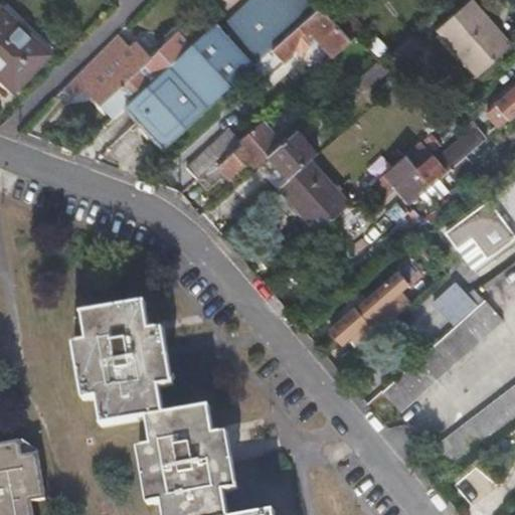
[(126,108),(165,151),(249,73),(254,68),(297,29),(305,22),(322,6),(315,0),(211,0),(226,14),(215,24),(202,36),(186,50),(172,64),(126,108)]
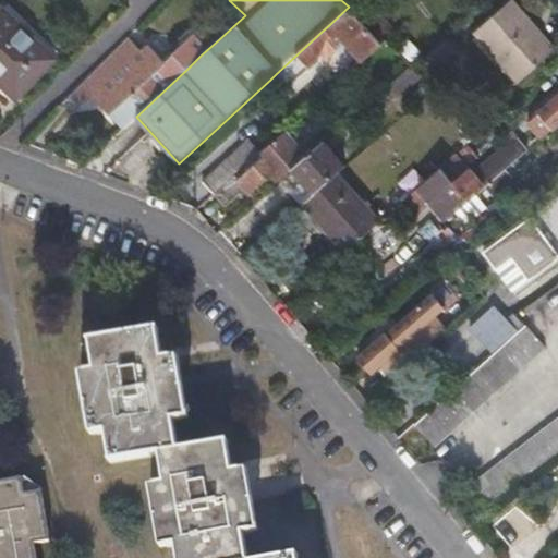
[(475,33),(519,82),(553,52),(509,3),(475,33)]
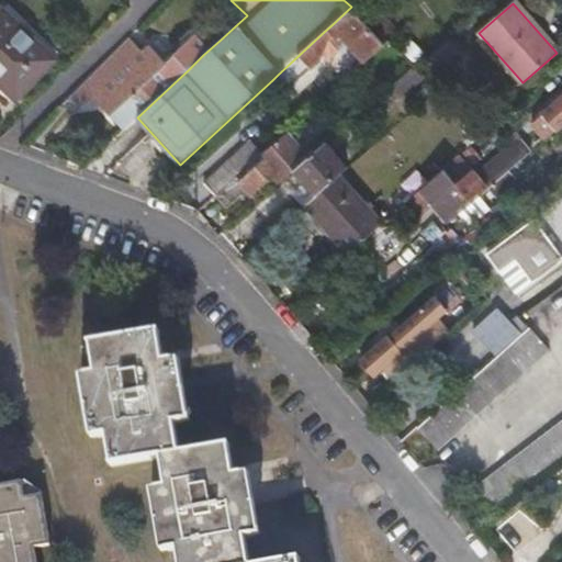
[(363,15),(382,36),(394,25),(375,4),(363,15)]
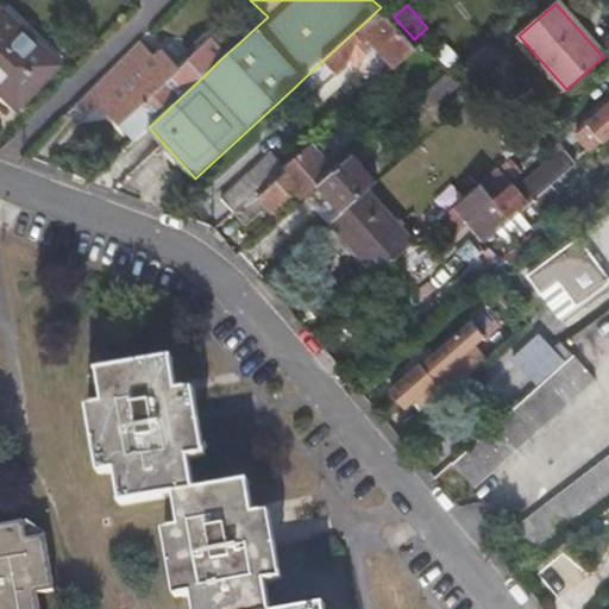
[(384,11),(381,7),(360,26),(396,66),(416,46),(384,11)]
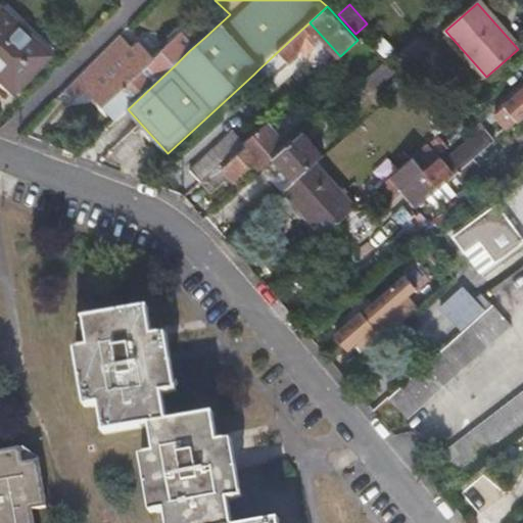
[(0,13),(0,78),(16,94),(52,57),(4,10),(0,13)]
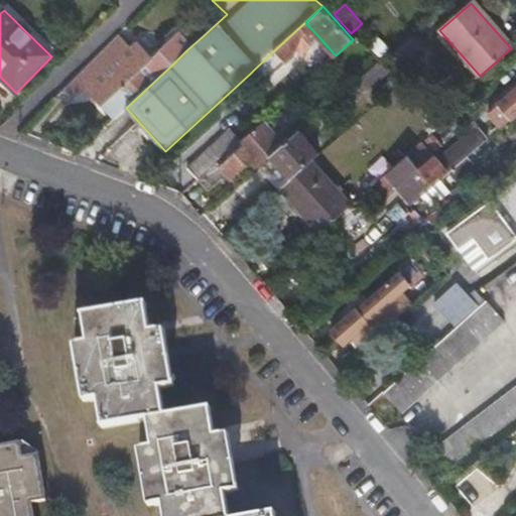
[(130,47),(119,35),(72,82),(83,93),(111,121),(126,108),(172,65),(186,50),(203,36),(189,22),(159,50),(151,58),(136,41),(130,47)]
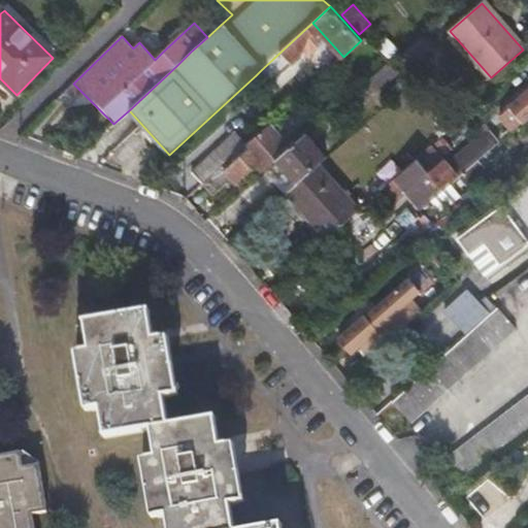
[(304,30),(261,70),(256,75),(267,88),(299,60),(309,36),(304,30)]
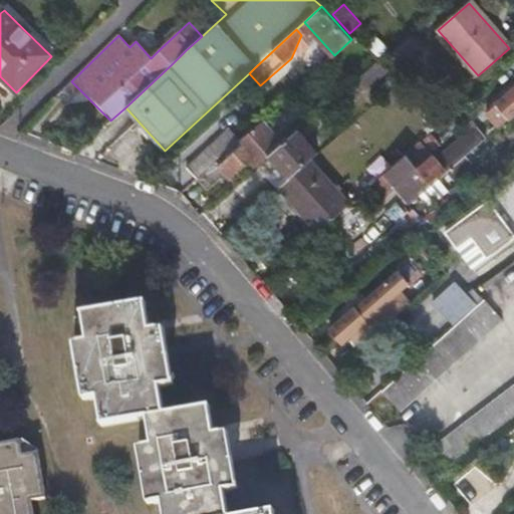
[(425,42),(416,33),(393,53),(402,62),(425,42)]
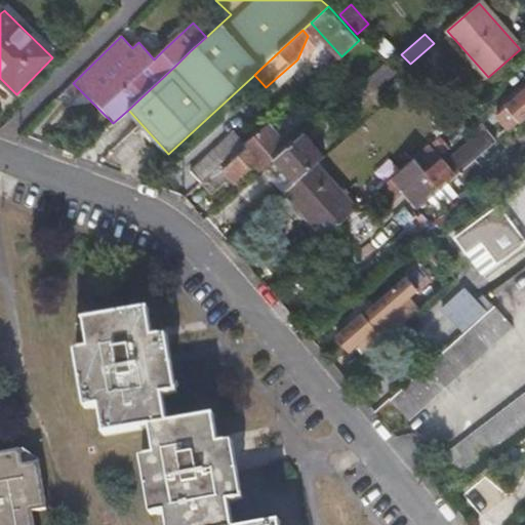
[(84,94),(73,83),(54,102),(77,103),(84,94)]
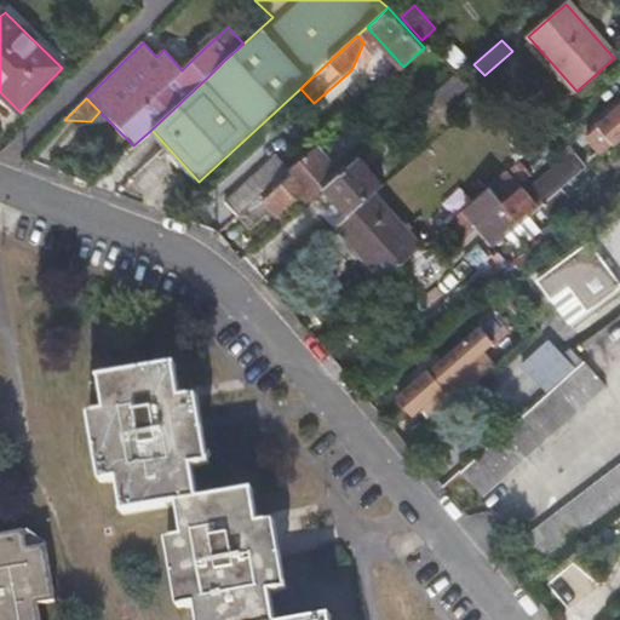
[(619,108),(587,137),(602,155),(603,154),(619,138),(619,108)]
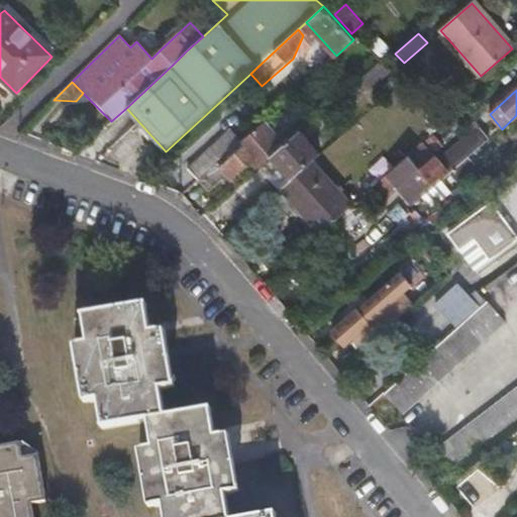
[(286,143),(266,119),(254,130),(222,160),(200,180),(210,191),(226,177),(230,180),(251,160),(259,168),(272,156),(286,143)]
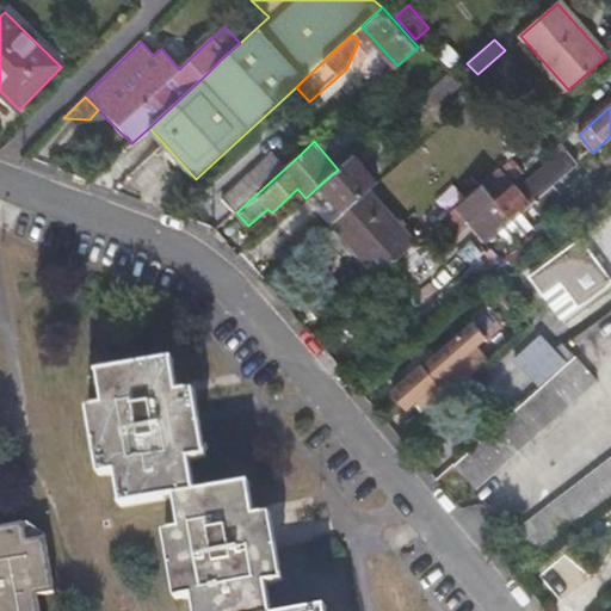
[(556,158),(518,190),(532,205),(554,186),(571,172),(579,165),(561,144),(551,152),(556,158)]
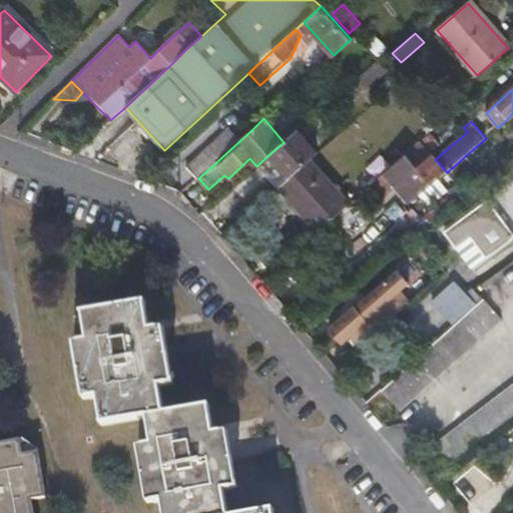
[(288,138),(284,142),(270,154),(290,179),(311,159),(319,153),(299,129),(288,138)]
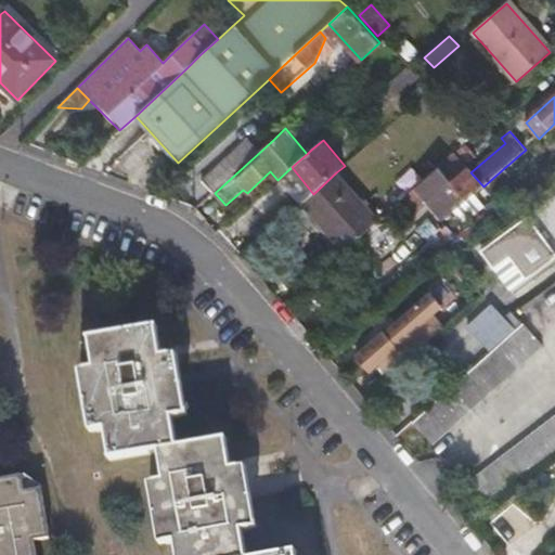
[(215,193),(239,171),(227,158),(203,181),(215,193)]
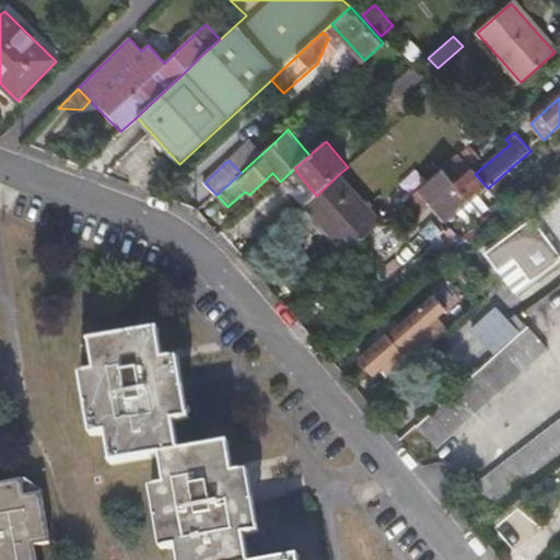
[(456,184),(442,170),(419,190),(448,222),(488,188),(475,174),(471,171),(456,184)]
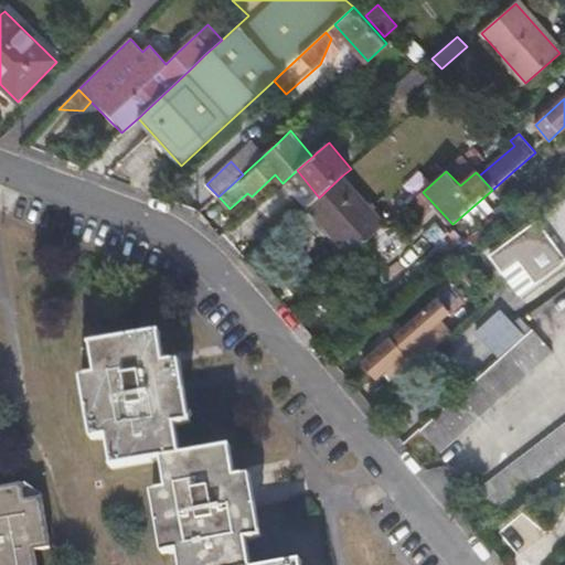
[(512,172),(492,190),(499,199),(520,181),(512,172)]
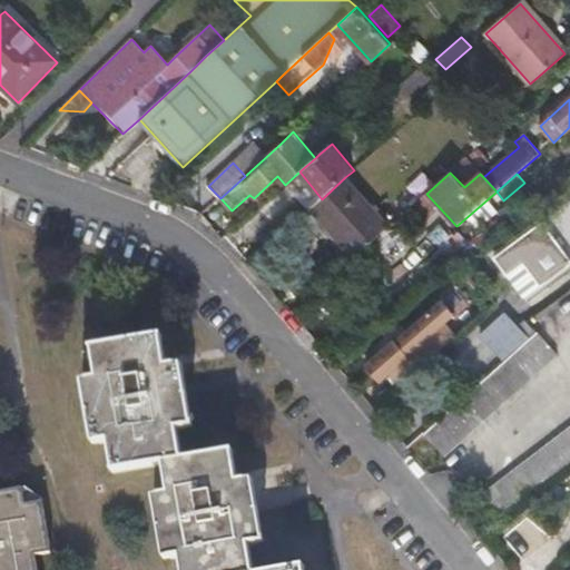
[(345,177),(322,199),(312,207),(311,208),(352,258),(353,257),(387,228),(345,177)]
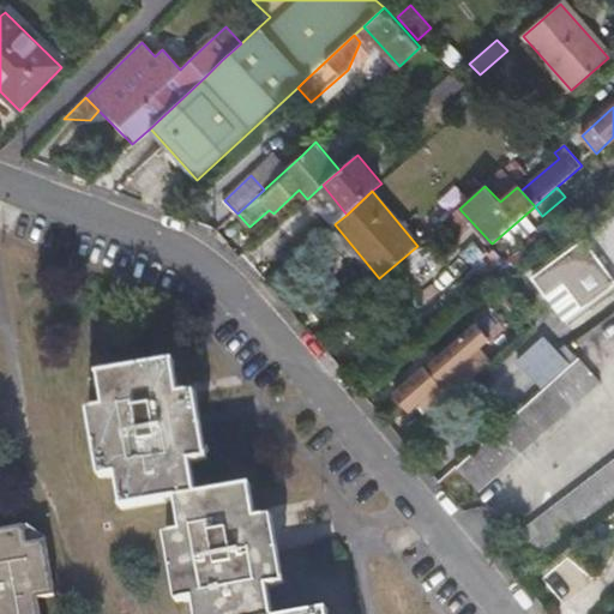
[(527,278),(540,296),(558,282),(565,293),(595,270),(576,246),(547,268),(546,265),(527,278)]
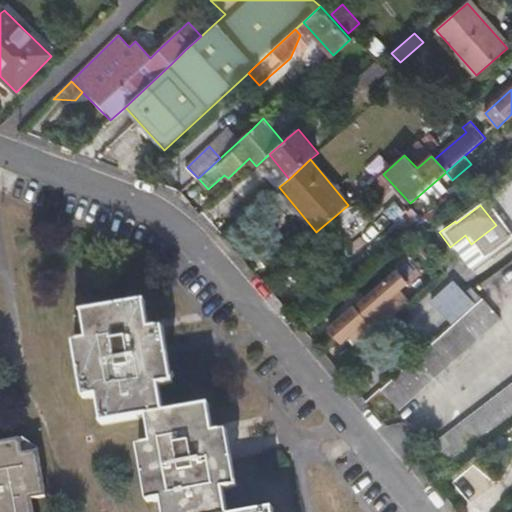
[(359,345),(408,302),(398,290),(407,282),(396,269),(364,297),(354,305),(328,328),(339,342),(349,334),(359,345)]
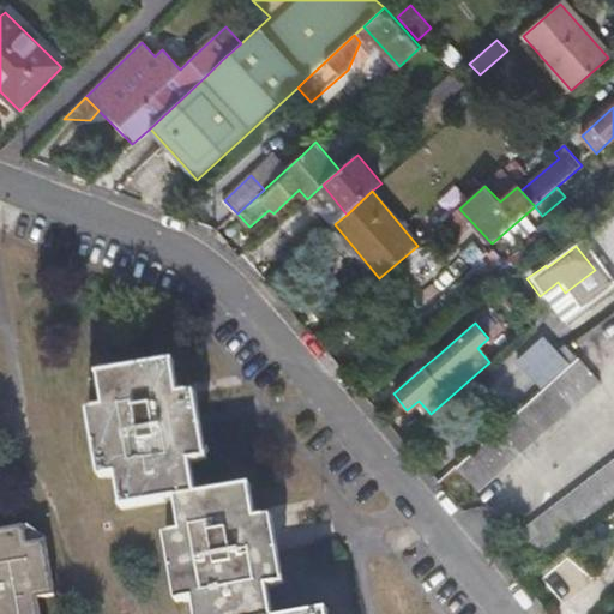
[(533,330),(530,326),(513,342),(543,375),(549,372),(546,367),(552,362),(555,360),(531,331),(533,330)]
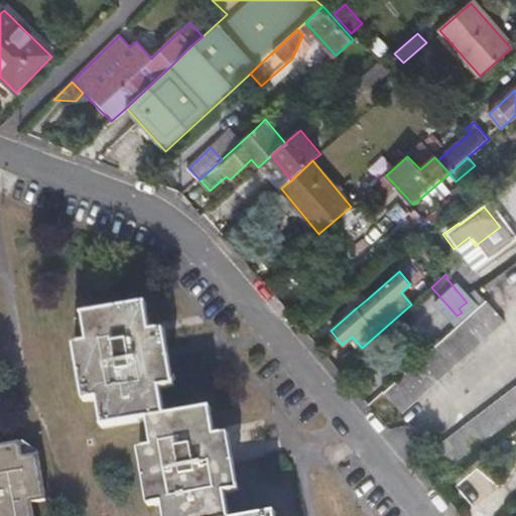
[(485,301),(479,293),(469,300),(467,302),(464,304),(472,313),(485,301)]
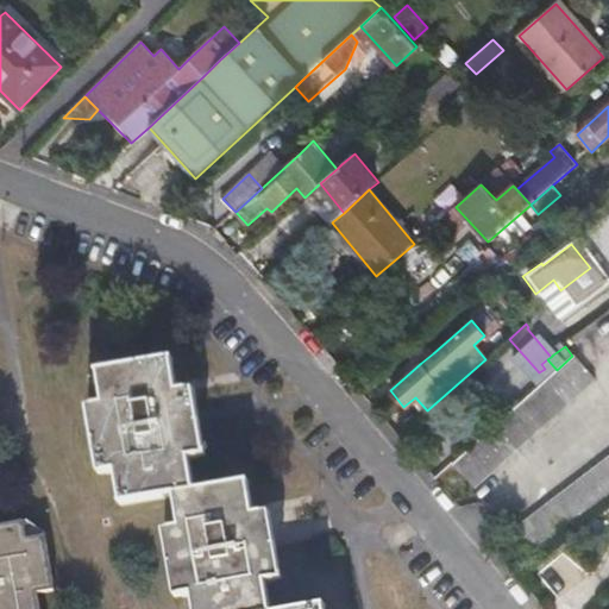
[(469,450),(489,472),(594,381),(572,356),(557,370),(469,450)]
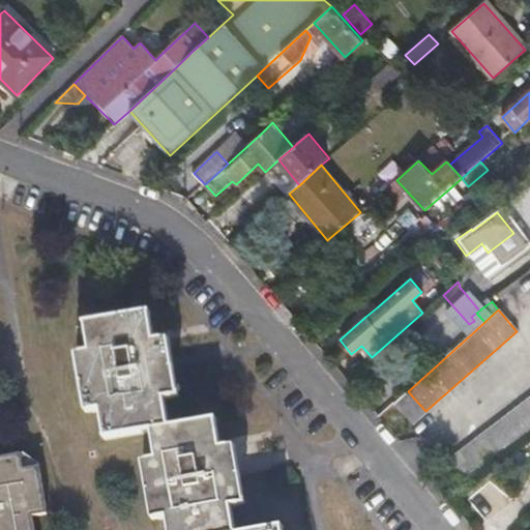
[(407,331),(417,342),(440,321),(431,311),(407,331)]
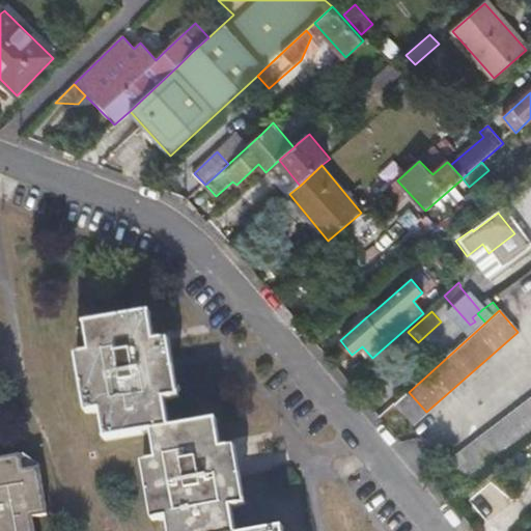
[(236,530),(233,508),(241,507),(236,478),(232,478),(227,449),(212,451),(211,442),(218,441),(216,421),(170,429),(166,400),(174,398),(170,367),(165,367),(160,340),(145,343),(143,331),(149,331),(147,314),(87,326),(91,354),(83,355),(92,414),(102,413),(106,440),(152,432),(158,463),(149,464),(159,521),(167,520),(169,530),(236,530)]
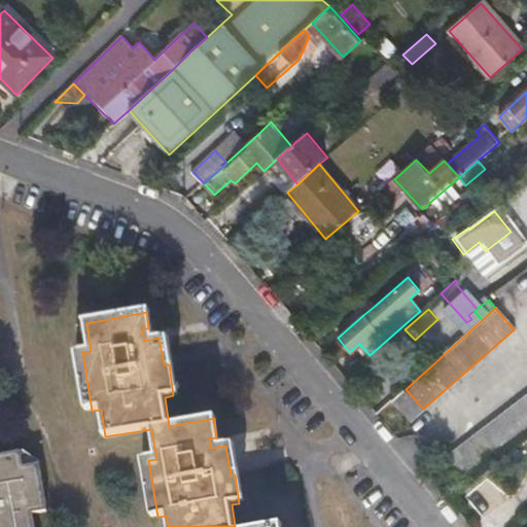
[(406,389),(392,401),(409,422),(423,409),(406,389)]
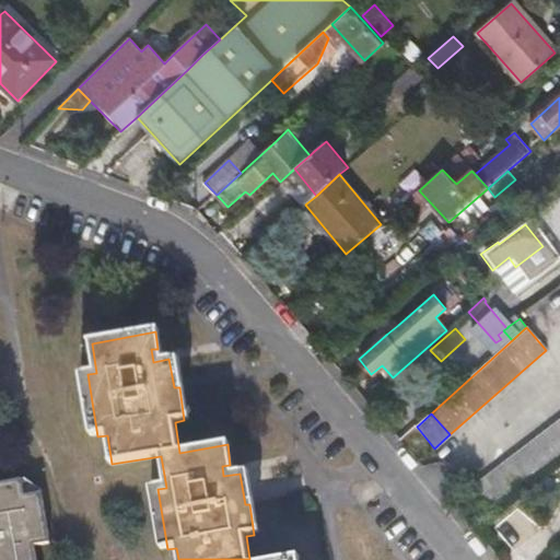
[(559,420),(473,488),(491,512),(559,458),(559,420)]
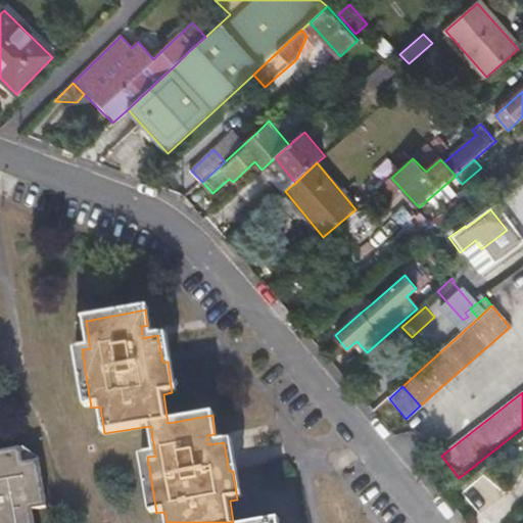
[(34,522),(31,508),(47,505),(40,461),(25,463),(22,447),(0,452),(0,522),(34,522)]
